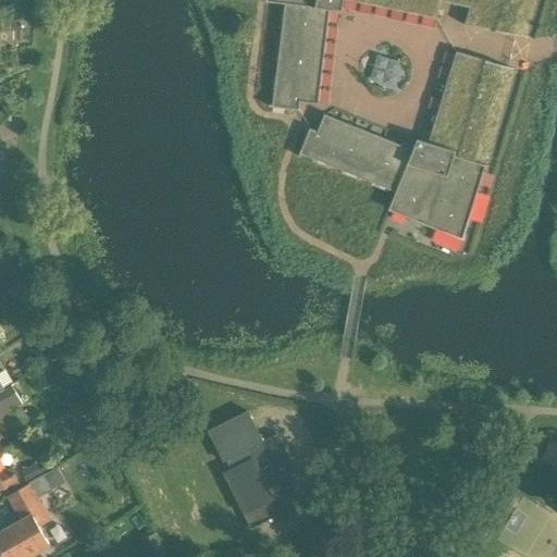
[(330,9),(331,9),(342,10),(342,0),(349,0),(437,19),(442,0),(470,8),(465,25),(494,31),(499,0),(265,0),(267,1),(285,3),(272,104),(269,104),(269,106),(272,106),(299,110),(300,101),(319,103),(330,9)]
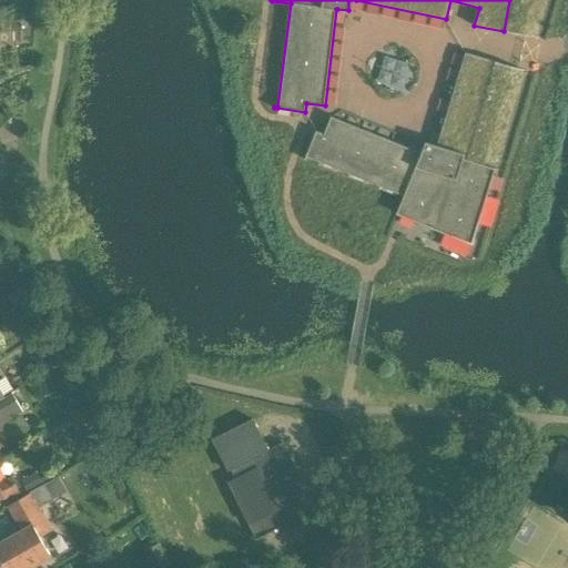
[(472,244),(495,169),(466,156),(467,154),(466,154),(495,61),(465,52),(437,145),(425,141),(422,152),(331,117),(324,133),(316,130),(304,159),(306,160),(307,156),(403,195),(396,213),(472,244)]
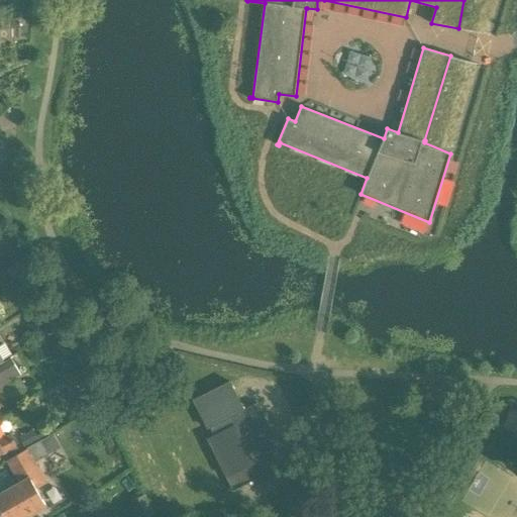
[(19,273),(14,264),(5,269),(11,278),(19,273)]
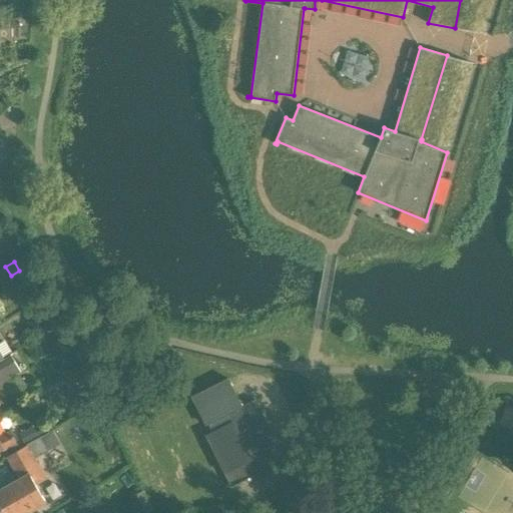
[(11,357),(4,362),(0,363),(0,385),(20,374),(11,357)]
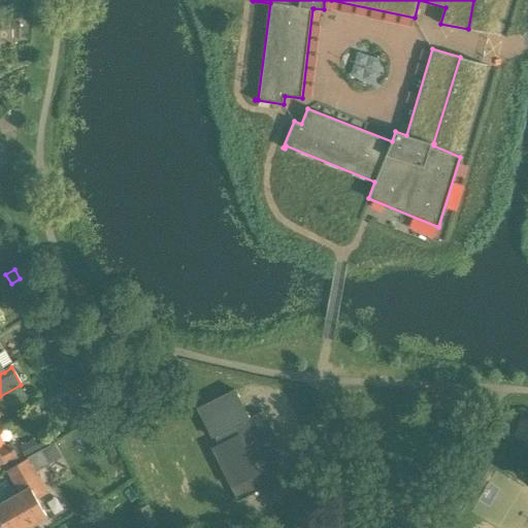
[(256,491),(249,479),(254,475),(264,495),(295,479),(262,413),(248,419),(233,390),(197,408),(211,437),(215,435),(219,444),(211,449),(237,500),(256,491)]
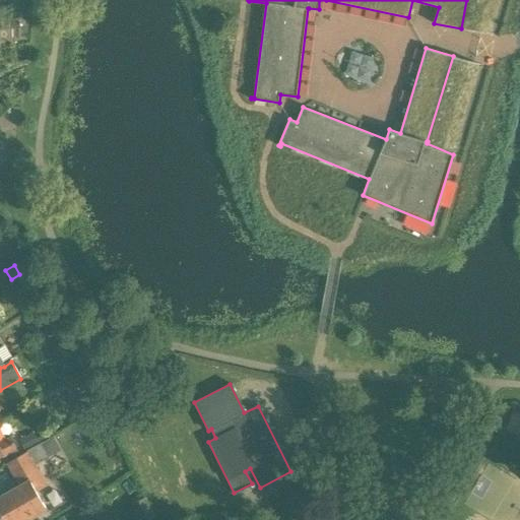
[(39,444),(33,434),(23,439),(29,449),(39,444)]
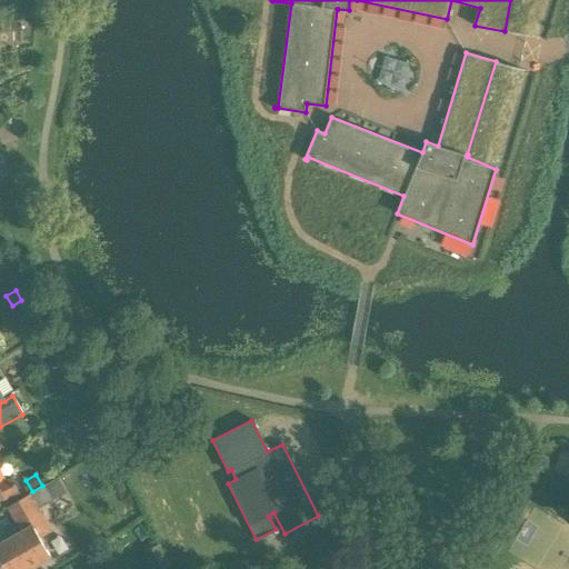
[(0,482),(0,500),(2,500),(2,499),(18,492),(11,478),(0,482)]
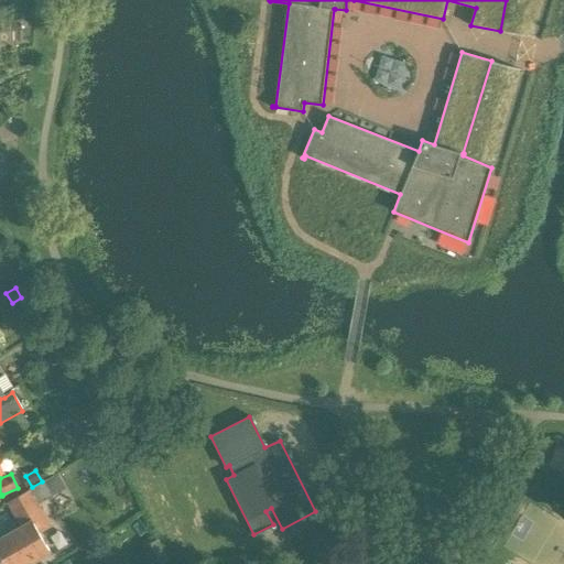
[(7,502),(21,528),(0,539),(0,560),(2,563),(26,563),(47,553),(38,534),(50,527),(36,503),(51,496),(43,481),(7,502)]
